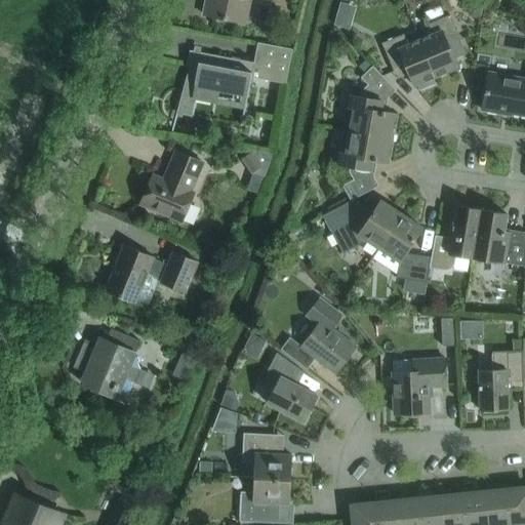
[(205,0),(203,14),(245,23),(249,0),(205,0)]
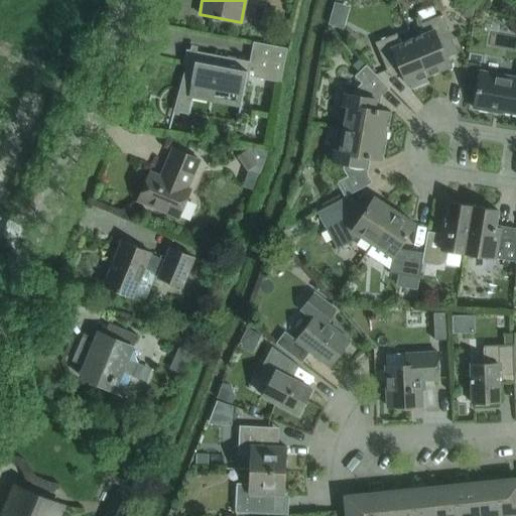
[(463,4),(460,16),(472,18),(475,6),(463,4)]
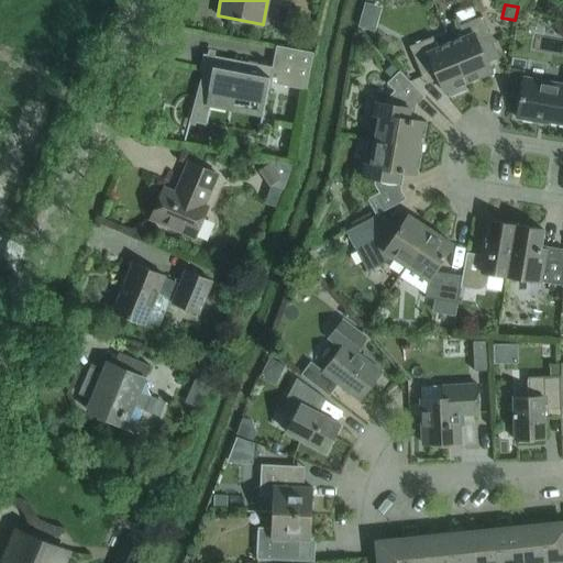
[(472,7),(455,13),(460,24),(476,18),(472,7)]
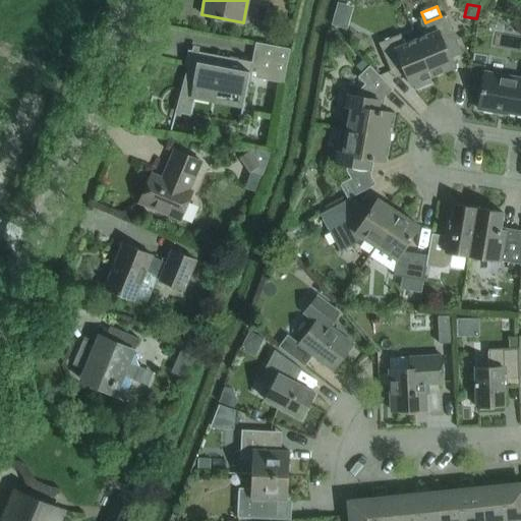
[(459,46),(446,14),(441,16),(425,22),(423,23),(428,34),(416,39),(432,76),(454,67),(449,56),(459,52),(457,47),(459,46)]
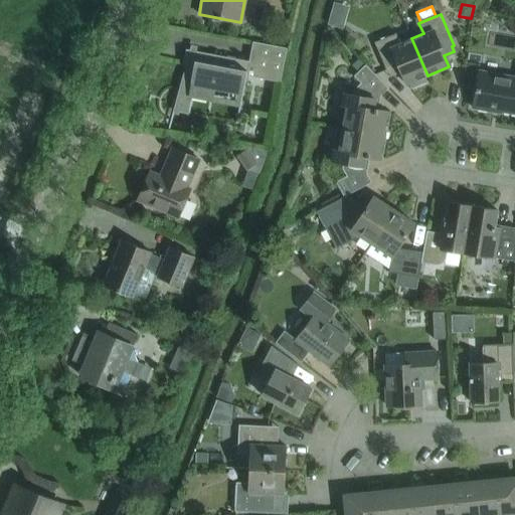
[(427,75),(411,38),(400,43),(395,33),(374,42),(385,69),(397,64),(406,84),(408,83),(411,89),(426,81),(424,76),(427,75)]
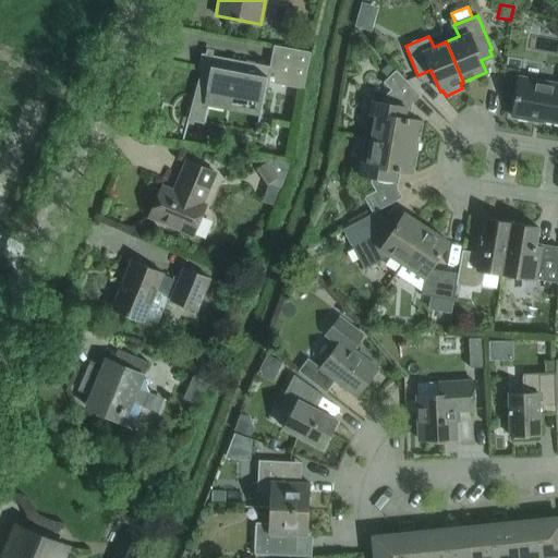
[(277,60),(307,67),(307,63),(310,51),(274,45),(273,47),(279,48),(277,60)]
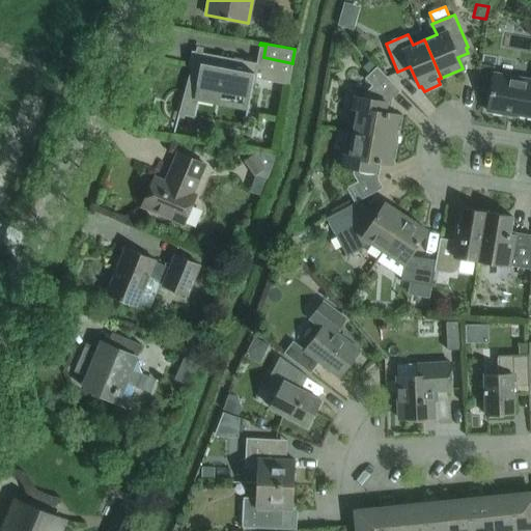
[(198,98),(215,101),(217,88),(250,94),(256,62),(202,53),(196,84),(188,82),(189,80),(188,80),(178,114),(194,117),(198,98)]
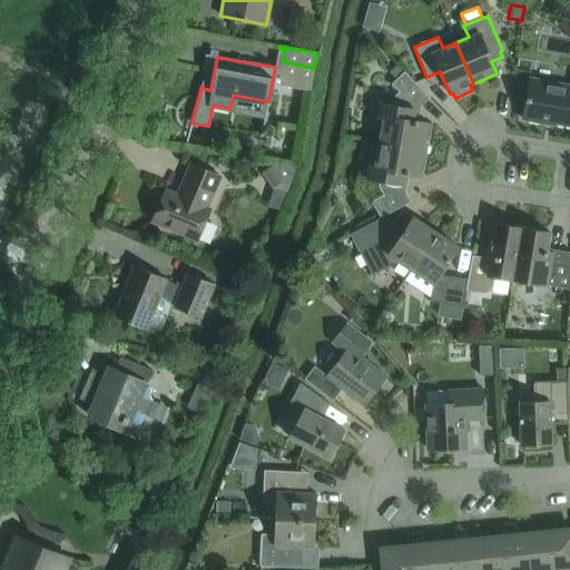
[(380,104),(373,140),(425,149),(430,124),(413,120),(415,109),(413,109),(426,96),(429,98),(430,97),(403,71),(391,84),(399,91),(391,99),(390,105),(380,104)]
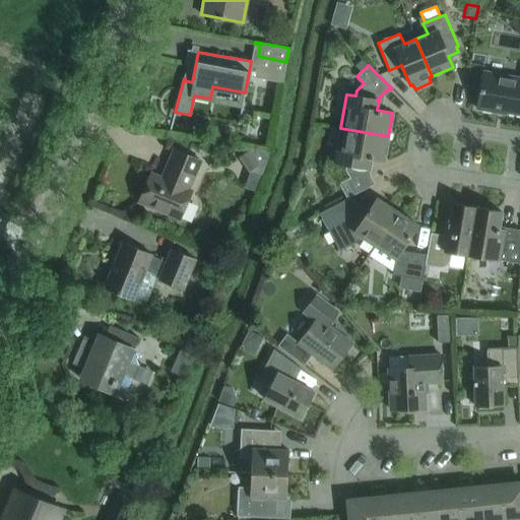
[(519,77),(504,75),(483,71),(476,109),(491,111),(496,108),(507,110),(507,112),(519,114),(519,77)]
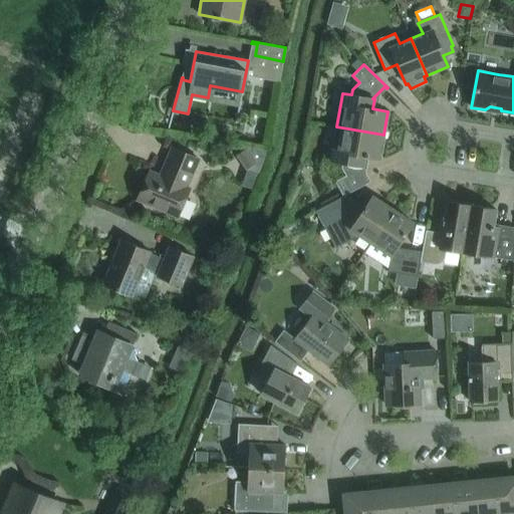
[(379,159),(383,135),(336,126),(331,161),(342,163),(341,168),(345,176),(334,182),(343,196),(370,182),(369,181),(367,182),(359,168),(359,166),(362,166),(364,156),(379,159)]
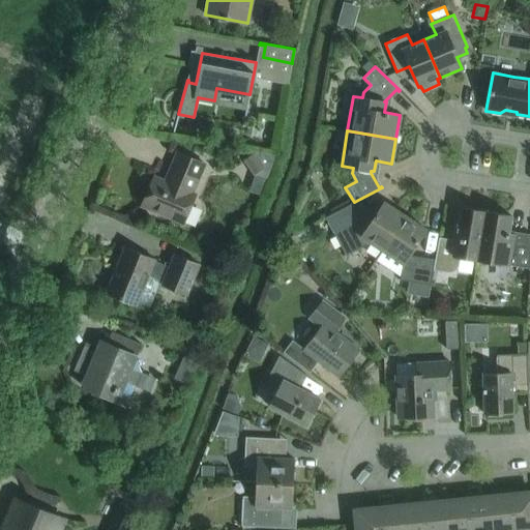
[(192,193),(204,164),(177,152),(165,181),(153,176),(141,205),(183,223),(196,195),(192,193)]
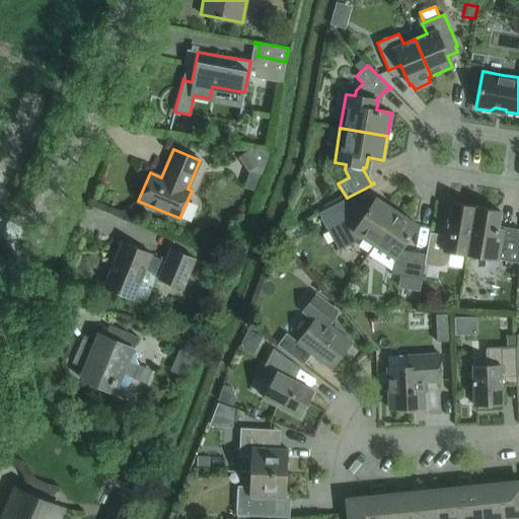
[(374,244),(396,211),(376,198),(369,209),(365,207),(355,213),(347,198),(318,213),(339,250),(363,237),(374,244)]
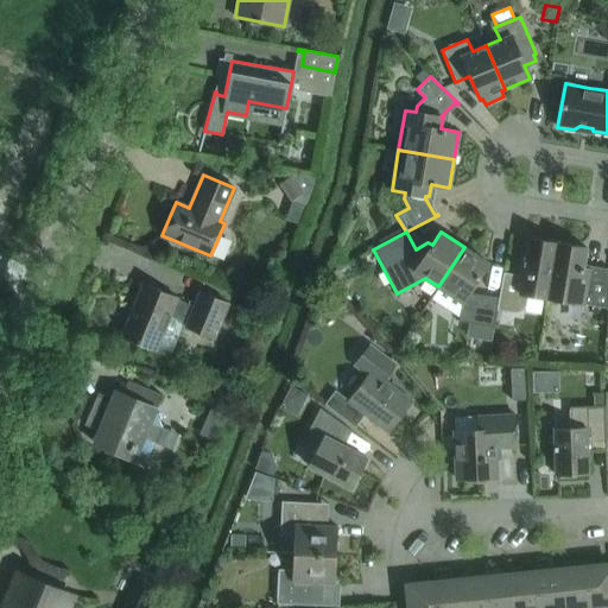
[(548,298),(557,242),(529,238),(521,276),(504,272),(499,298),(496,310),(513,312),(519,311),(524,309),(526,304),(527,295),(548,298)]
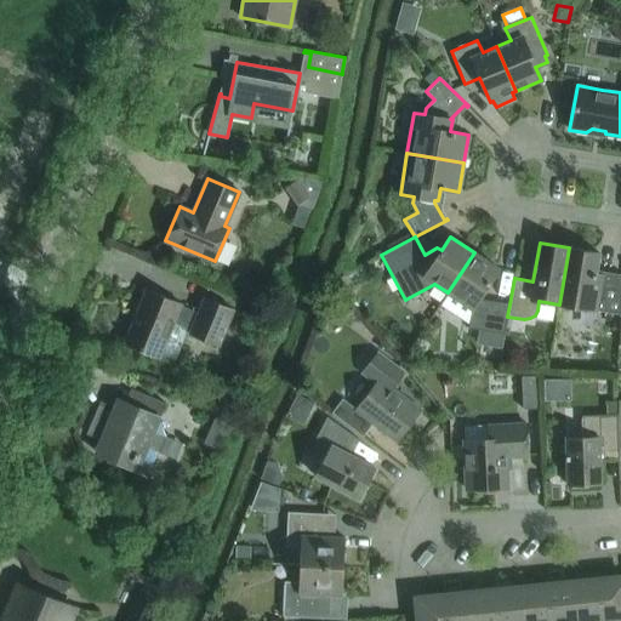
[(599,254),(569,248),(559,305),(620,314),(620,309),(620,278),(596,274),(599,254)]
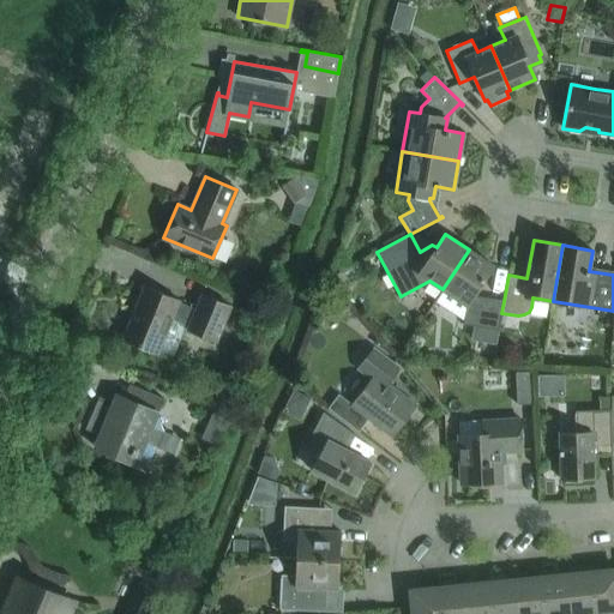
[(493,265),(469,250),(443,289),(467,305),(463,324),(499,330),(501,313),(504,301),(473,295),(493,265)]
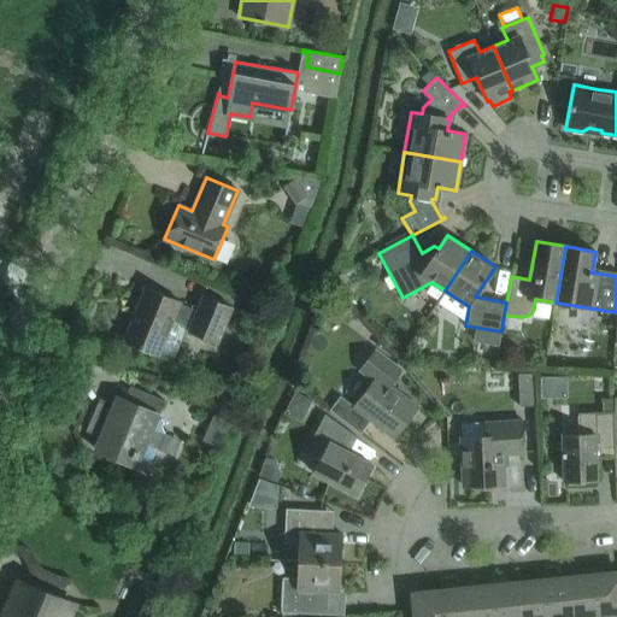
[(181,301),(145,287),(123,341),(159,356),(172,321),(189,328),(188,331),(217,344),(231,307),(203,297),(198,309),(181,303),(181,301)]
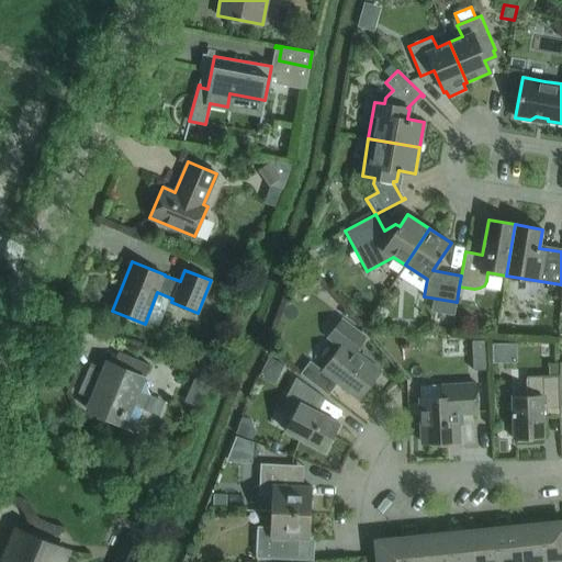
[(380,371),(353,351),(364,336),(341,318),(327,338),(339,348),(323,370),(310,360),(300,373),(328,395),(337,383),(359,400),(380,371)]
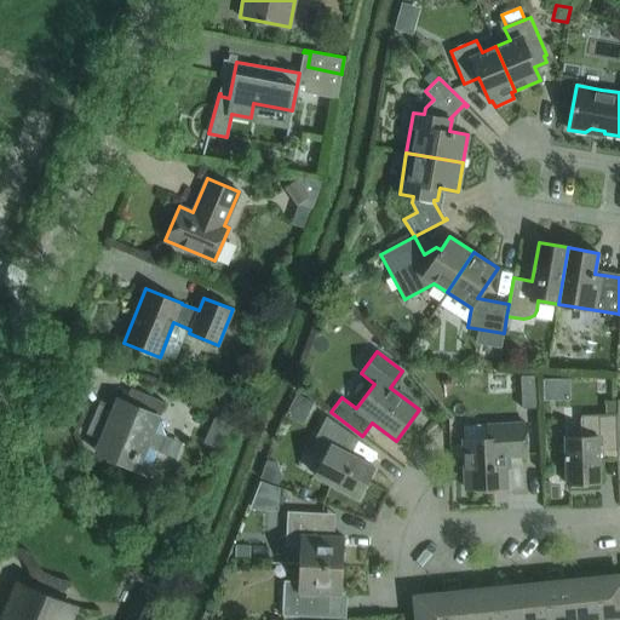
[(537,375),(521,375),(522,407),(539,407),(537,375)]
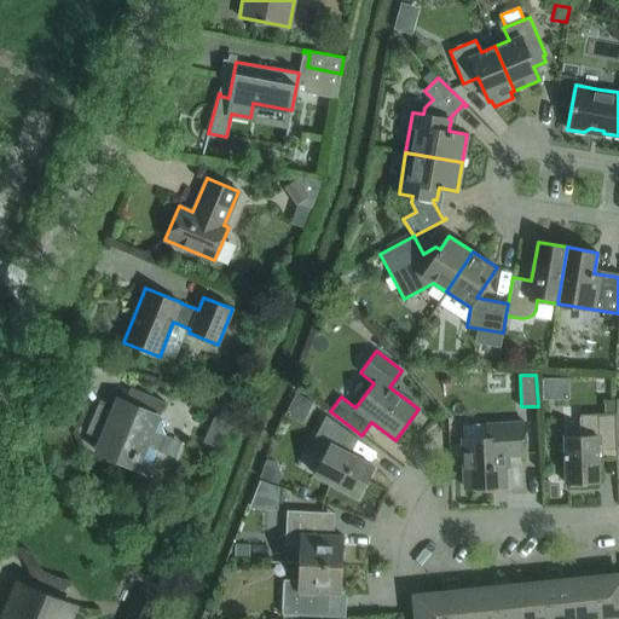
[(157,418),(166,400),(131,387),(129,388),(136,391),(129,403),(111,411),(99,406),(102,400),(100,399),(86,433),(100,439),(108,456),(137,468),(138,466),(152,461),(165,434),(157,418)]
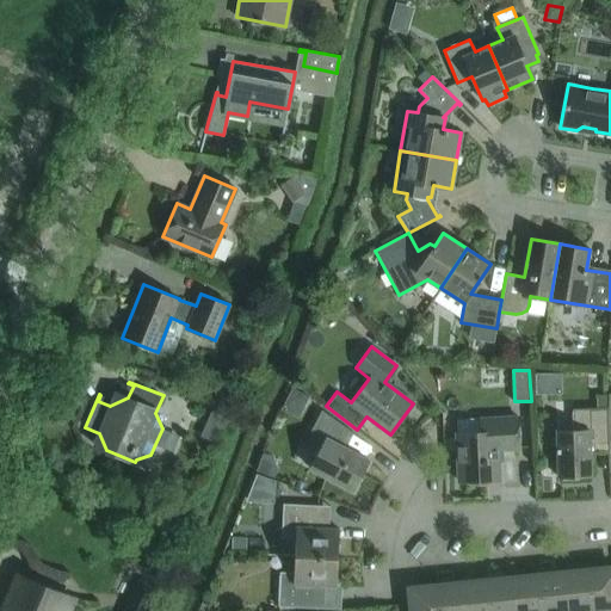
[(590,444),(609,443),(609,419),(609,407),(573,409),(573,430),(556,431),(557,476),(591,475),(590,444)]
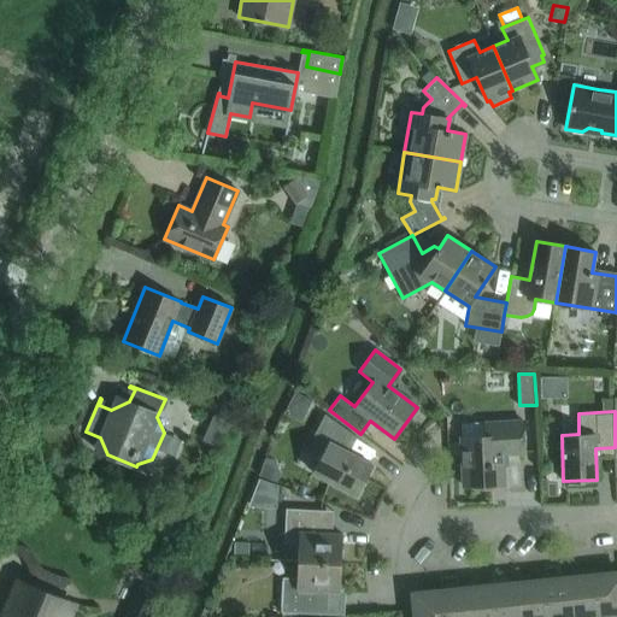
[(522,421),(518,421),(518,412),(504,412),(505,421),(486,422),(486,436),(460,438),(463,486),(504,485),(503,456),(524,454),(522,421)]
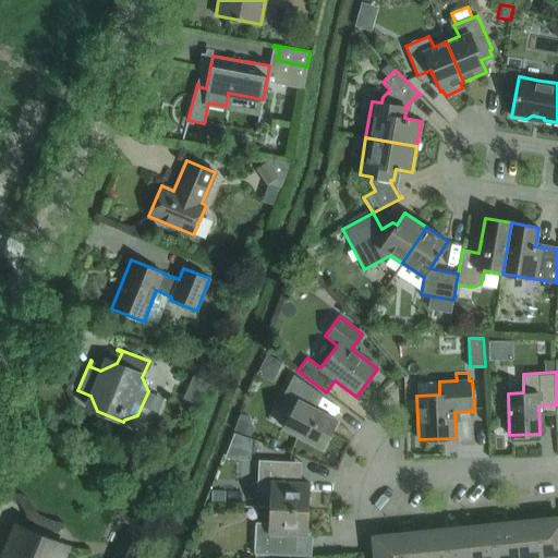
[(294,374),(278,405),(291,412),(283,427),(322,448),(336,421),(310,407),(317,392),(322,396),(323,395),(294,374)]
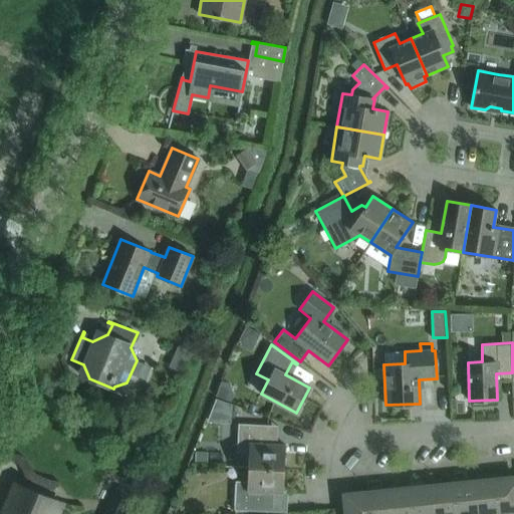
[(248,453),(248,467),(284,469),(285,445),(270,445),(271,426),(238,424),(236,453),(248,453)]
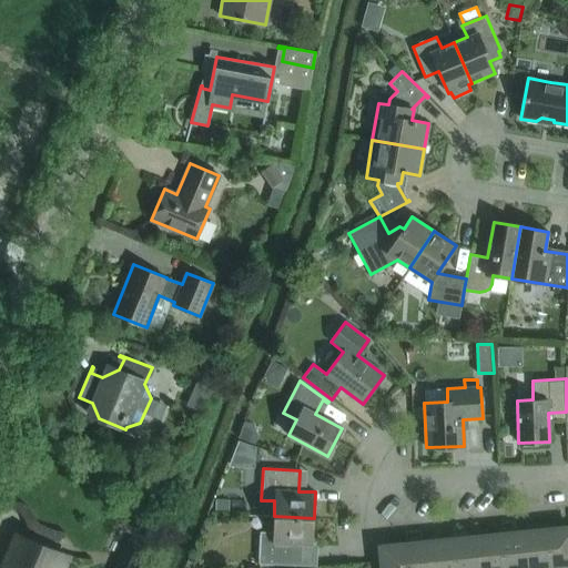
[(215,499),(215,509),(229,510),(229,499),(215,499)]
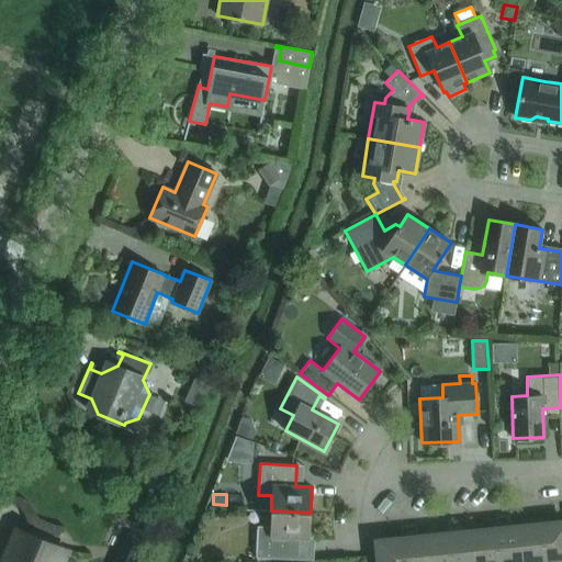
[(310,539),(311,513),(271,510),(270,526),(257,526),(256,558),(292,560),(293,538),(310,539)]
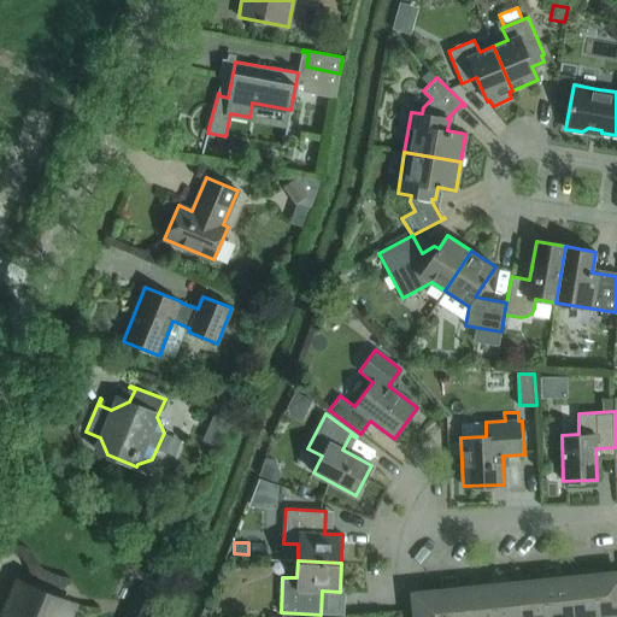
[(616,612),(616,573),(597,575),(600,615),(616,612)]
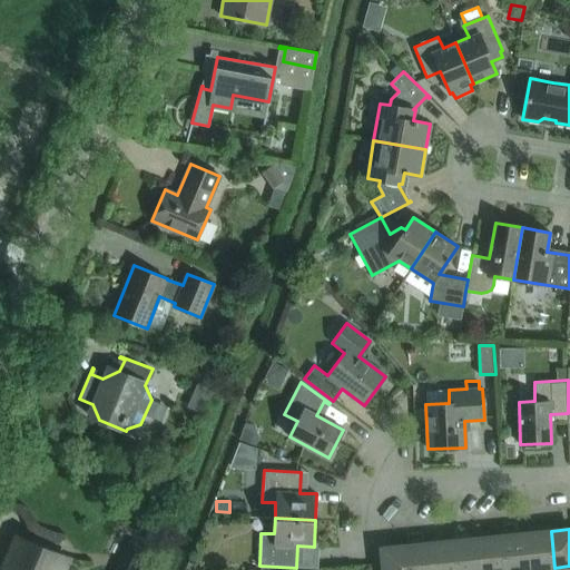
[(554,568),(551,531),(527,533),(530,569),(554,568)]
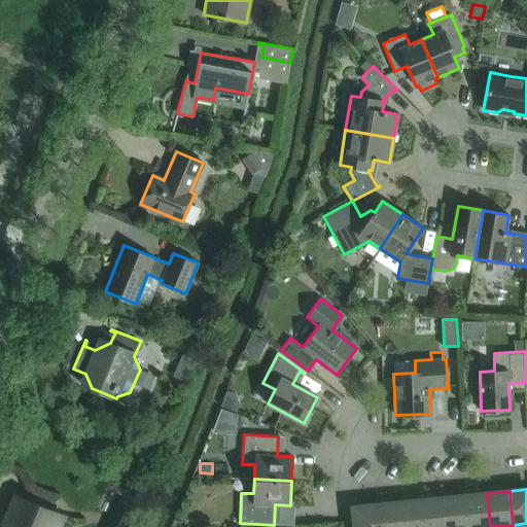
[(489,526),(490,526),(487,493),(464,496),(467,526),(489,526)]
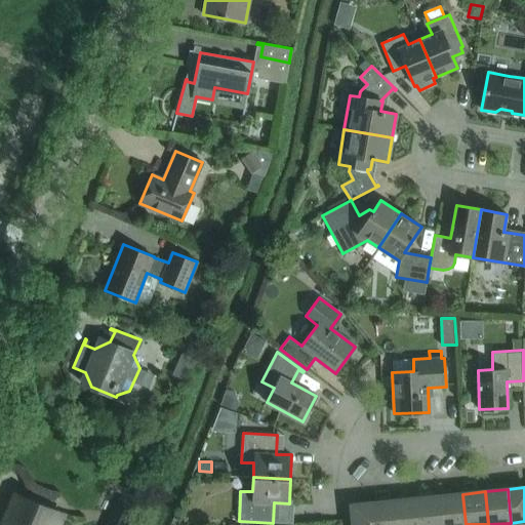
[(57,524),(63,514),(15,493),(1,524),(57,524)]
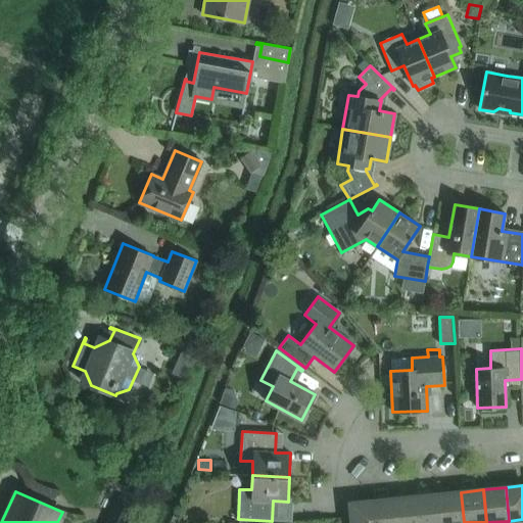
[(464,522),(461,492),(439,494),(441,522),(464,522)]
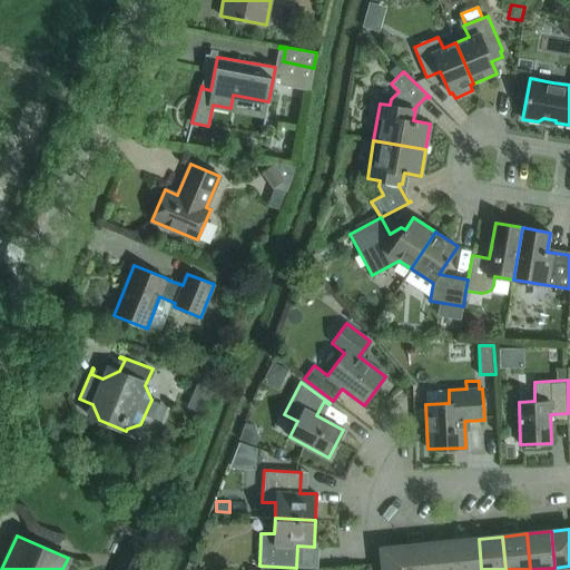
[(481,569),(479,539),(454,541),(457,569),(481,569)]
